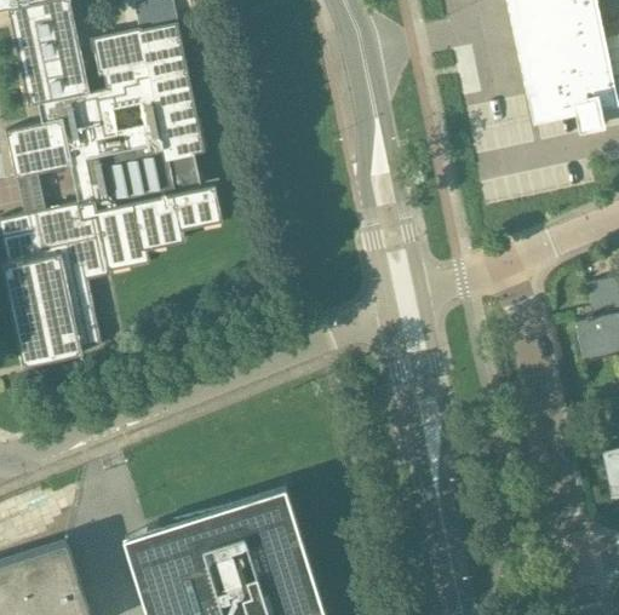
[(63,207),(0,219),(0,229),(7,265),(3,266),(23,368),(84,356),(81,349),(101,345),(89,281),(112,276),(108,269),(150,260),(148,249),(185,241),(184,230),(223,222),(216,187),(221,185),(219,180),(207,183),(208,187),(202,188),(195,156),(206,154),(178,23),(96,41),(108,93),(91,97),(69,0),(0,0),(0,12),(9,11),(29,108),(39,107),(43,124),(6,132),(17,180),(70,170),(78,203),(63,207)]
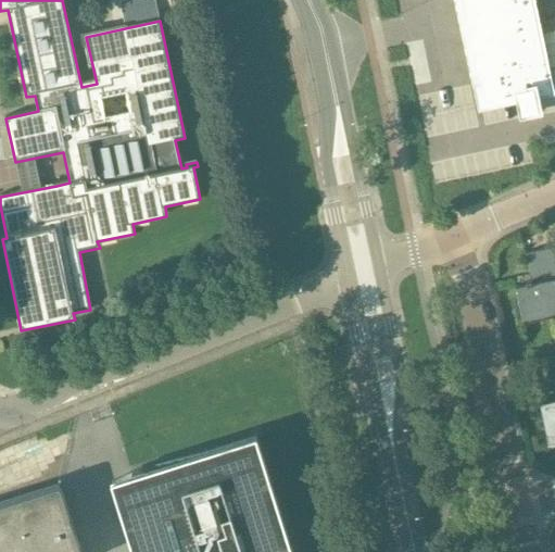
[(541,115),(539,109),(554,104),(554,71),(547,73),(531,0),(466,0),(484,87),(477,88),(481,109),(514,102),(513,98),(518,97),(519,102),(522,116),(538,113),(539,116),(541,115)]
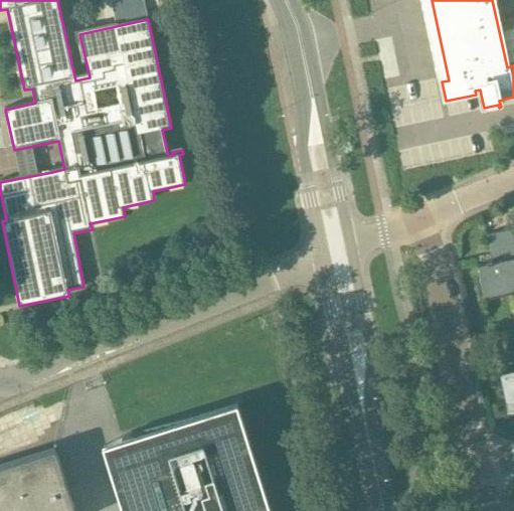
[(484,298),(513,291),(513,229),(488,236),(492,263),(487,264),(487,267),(478,269),(484,298)]
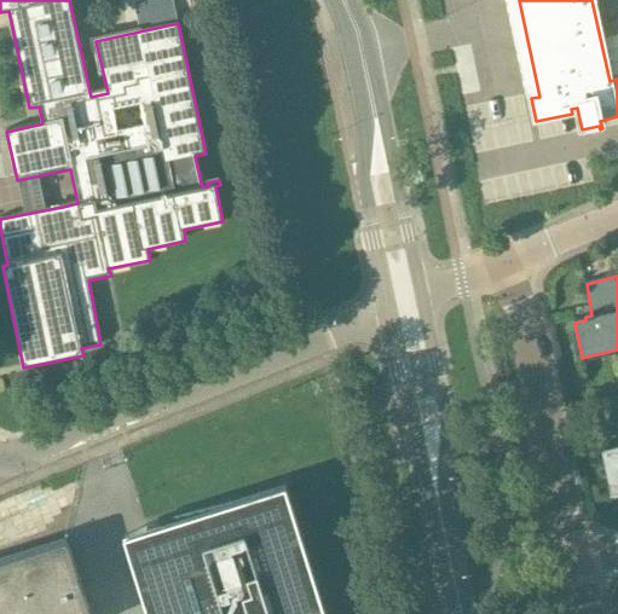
[(617,445),(601,451),(611,498),(617,496),(617,445)]
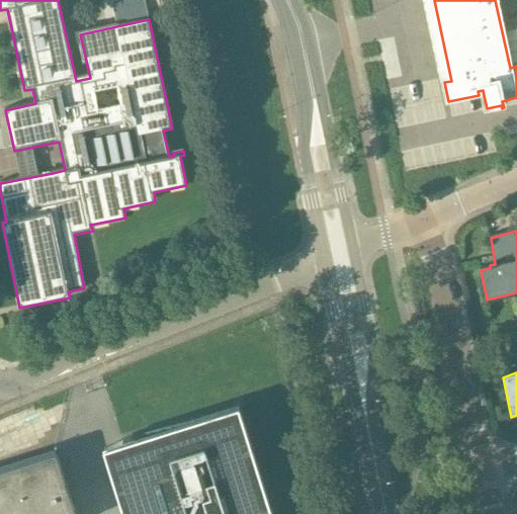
[(122,444),(104,450),(116,491),(123,513),(272,513),(239,409),(122,444)]
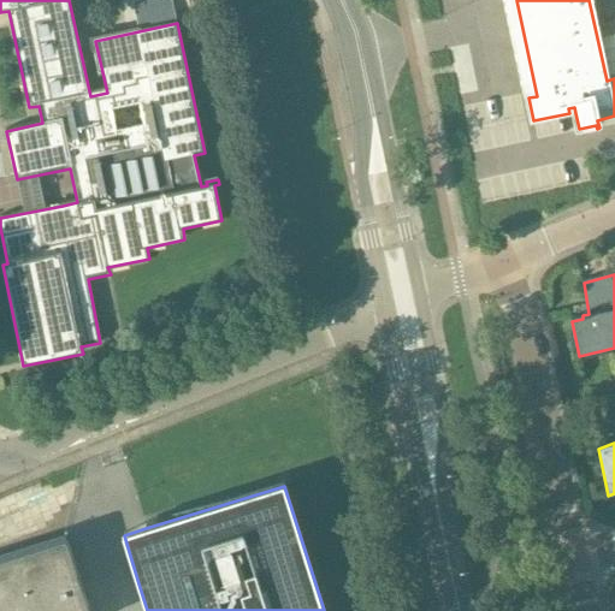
[(89,610),(84,592),(83,592),(82,589),(83,589),(78,576),(77,575),(78,575),(69,541),(67,541),(66,540),(64,540),(64,539),(0,559),(0,610),(89,610)]
